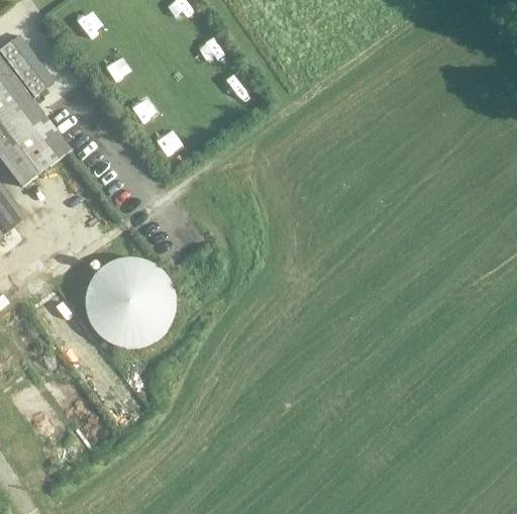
[(47,88),(12,40),(0,49),(35,97),(47,88)]
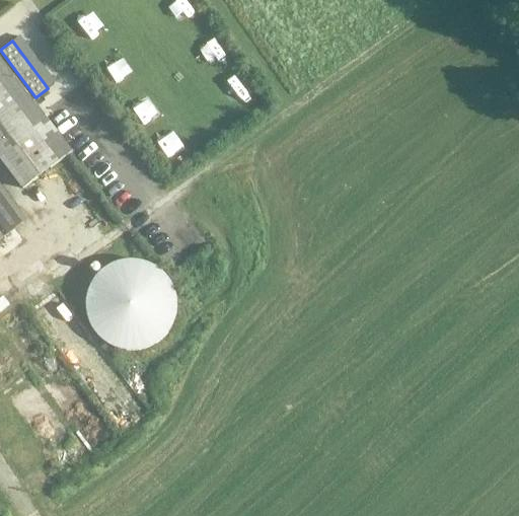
[(0,156),(23,188),(71,151),(0,55),(0,156)]
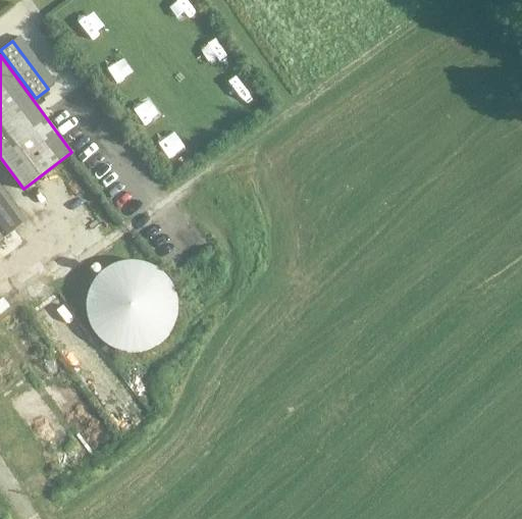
[(0,191),(0,239),(22,222),(0,191)]
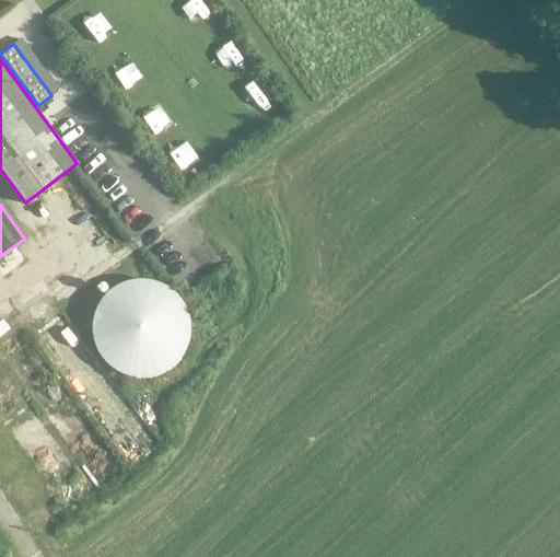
[(67,276),(83,262),(77,254),(60,267),(67,276)]
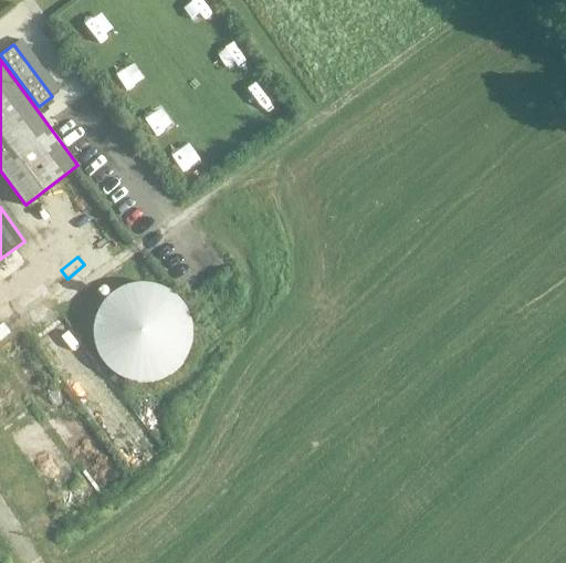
[(153,282),(144,282),(135,282),(127,284),(119,289),(112,293),(106,300),(102,306),(97,314),(95,323),(94,331),(95,340),(97,348),(101,356),(106,363),(112,369),(119,374),(127,377),(135,379),(144,381),(153,379),(161,377),(169,374),(176,369),(181,363),(187,356),(190,348),(192,340),(194,331),(192,323),(190,314),(187,306),(181,300),(176,293),(169,289),(160,284),(153,282)]
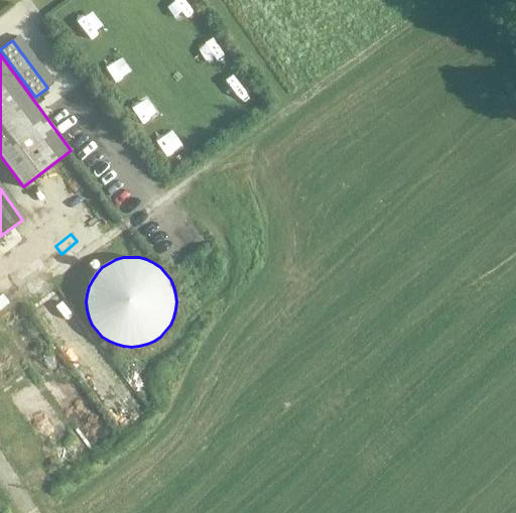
[(44,334),(21,348),(87,452),(112,435),(109,431),(137,413),(88,334),(56,354),(44,334)]
